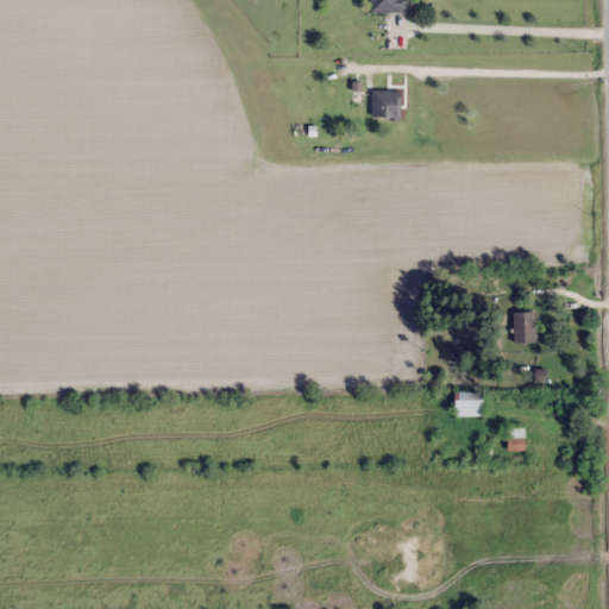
[(408,0),(371,0),(371,13),(409,13),(408,0)]
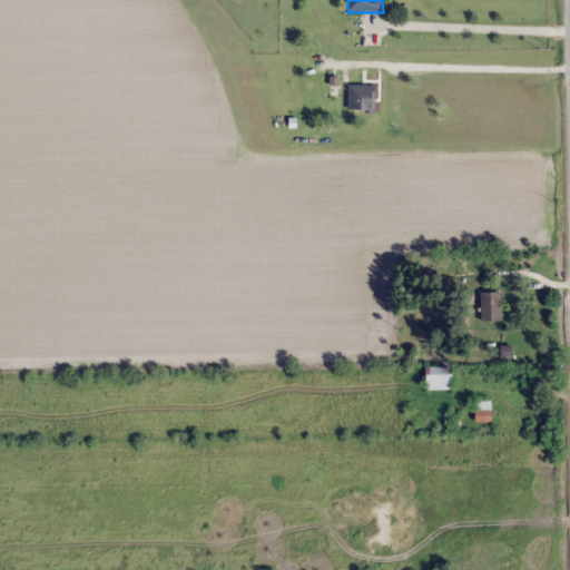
[(350,111),(375,111),(375,86),(350,86),(350,111)]
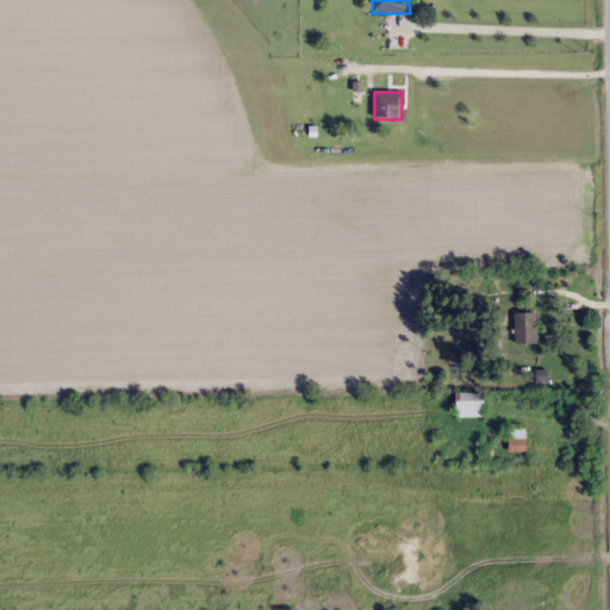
[(515,313),(515,344),(537,344),(537,313),(515,313)]
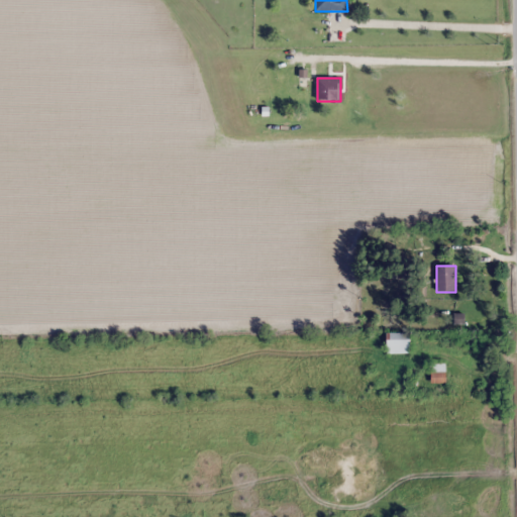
[(411,339),(387,339),(387,353),(411,353),(411,339)]
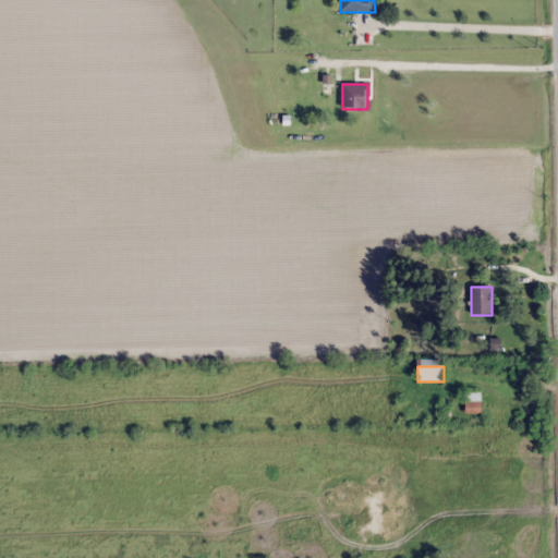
[(465,395),(466,407),(482,407),(481,393),(465,395)]
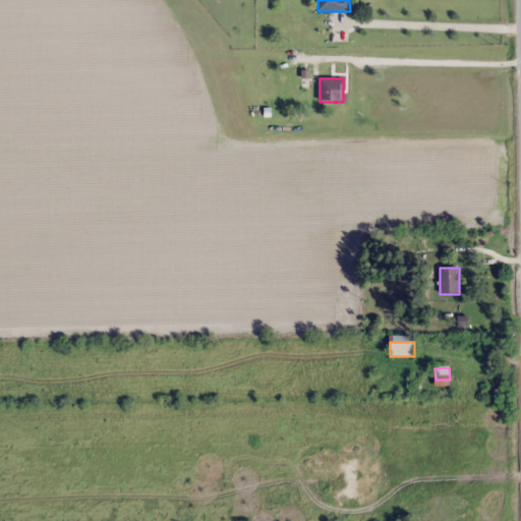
All buildings are outlined.
